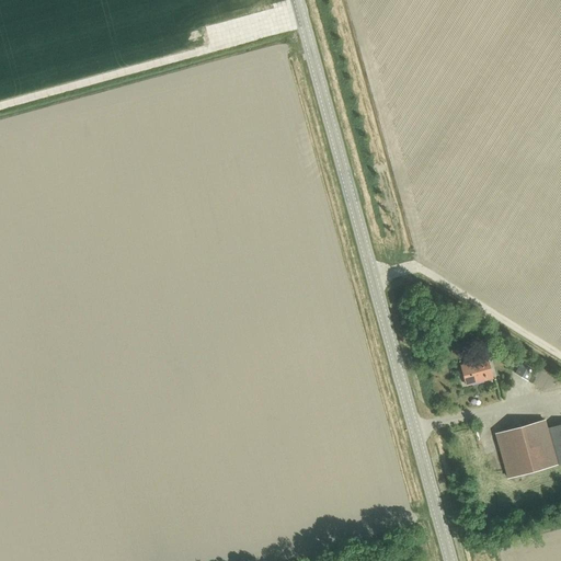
[(466,386),(492,378),(487,359),(461,366),(466,386)]
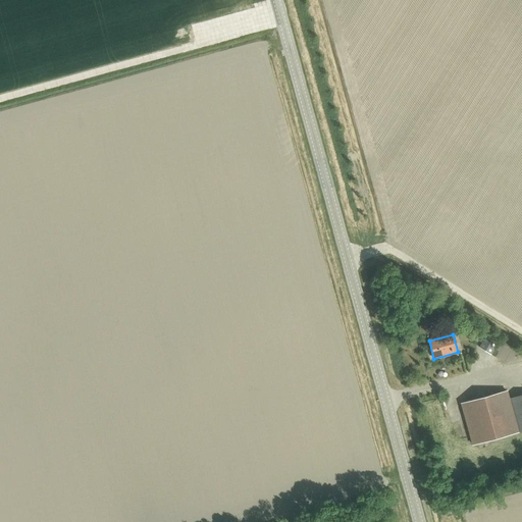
[(490,355),(497,344),(485,336),(479,348),(490,355)]
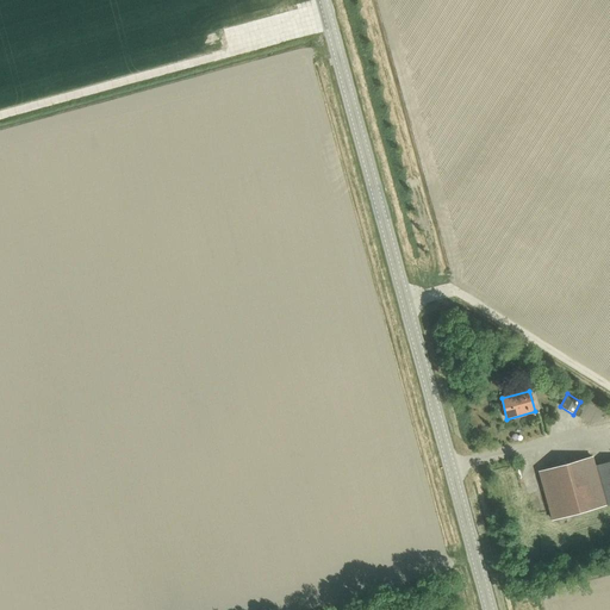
[(605,505),(595,466),(592,458),(539,472),(552,520),(605,505)]
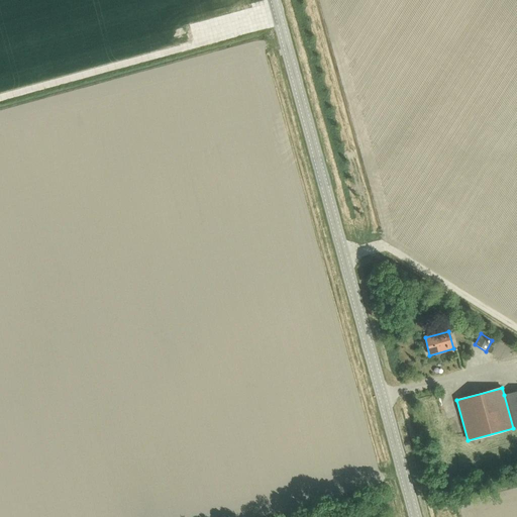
[(516,426),(516,391),(504,395),(513,428),(516,426)]
